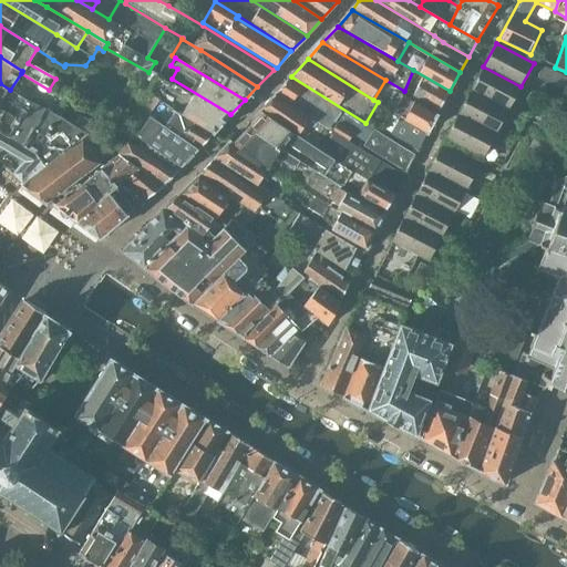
[(508,110),(521,86),(483,66),(471,91),(508,110)]
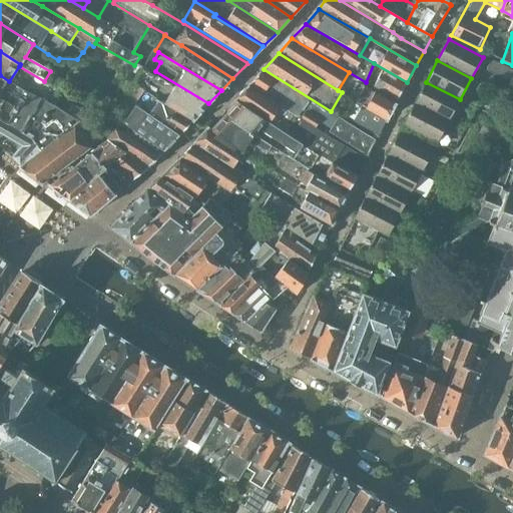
[(407,82),(374,63),(366,82),(397,100),(407,82)]
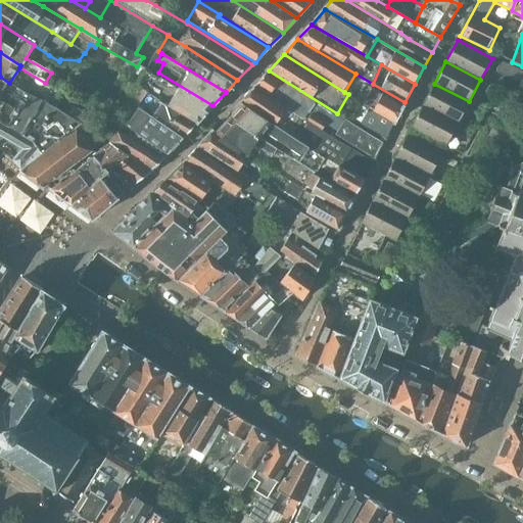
[(197,123),(209,109),(144,68),(135,84),(147,92),(197,123)]
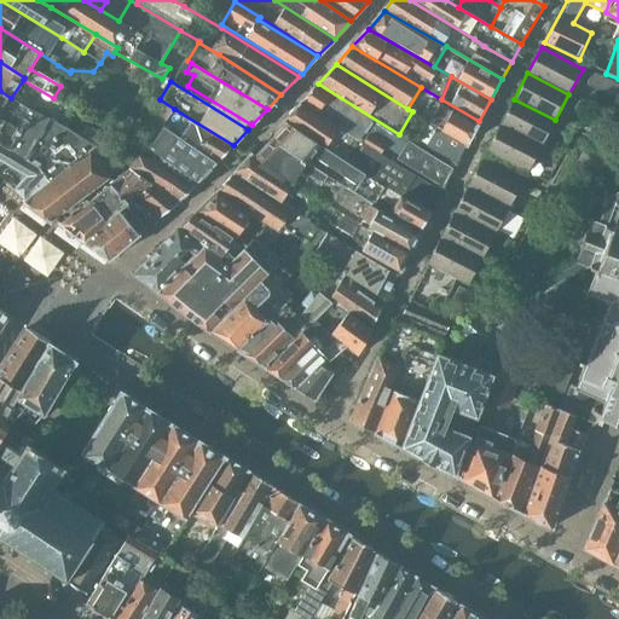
[(399,134),(318,84),(300,104),(366,146),(386,157),(399,134)]
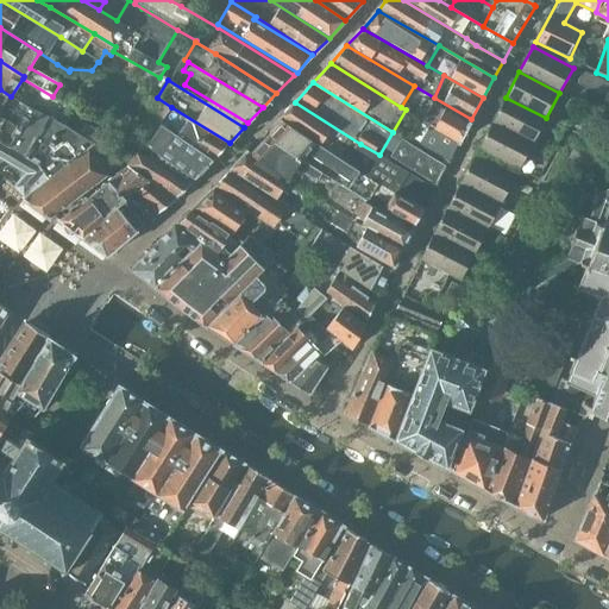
[(0,89),(0,142),(11,149),(32,110),(0,89)]
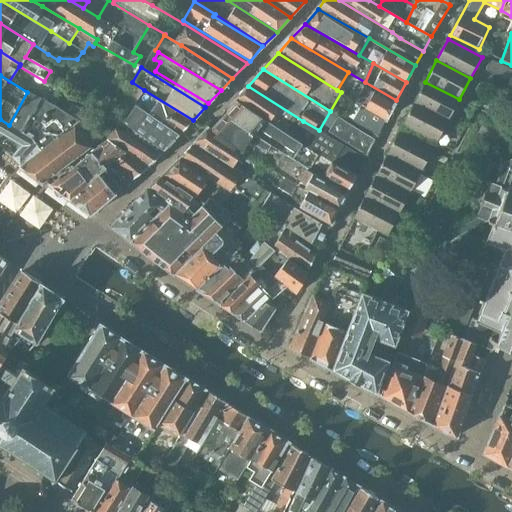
[(459,99),(425,82),(414,103),(448,121),(459,99)]
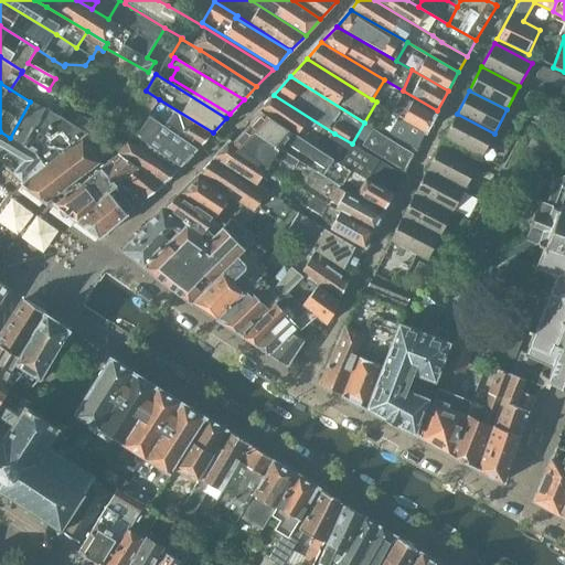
[(334,134),(274,95),(258,110),(262,113),(322,152),(334,134)]
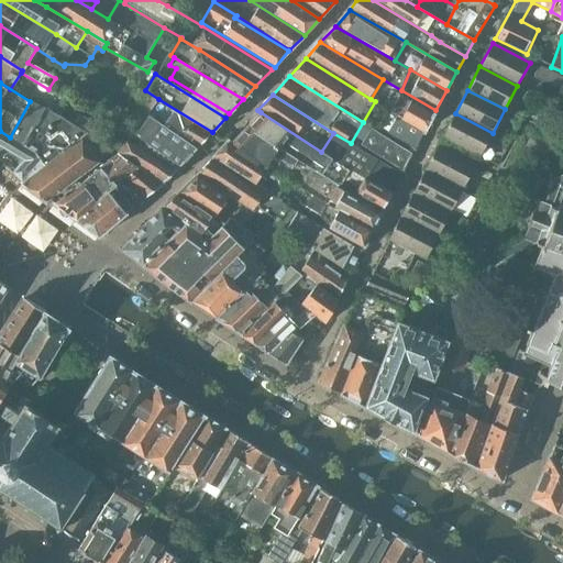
[(434,112),(401,95),(392,111),(399,116),(424,131),(434,112)]
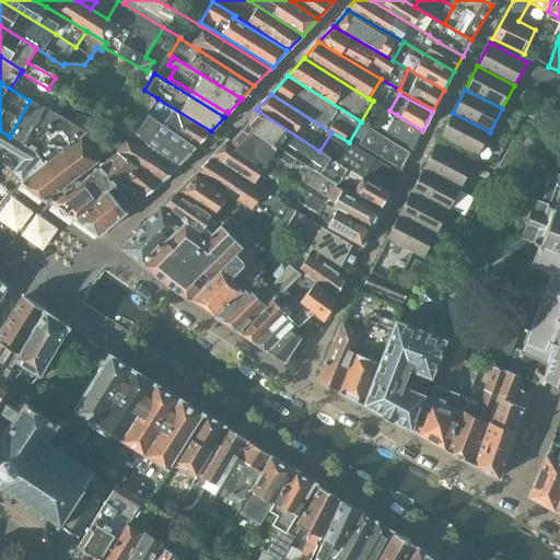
[(198,146),(211,132),(158,98),(149,113),(181,135),(198,146)]
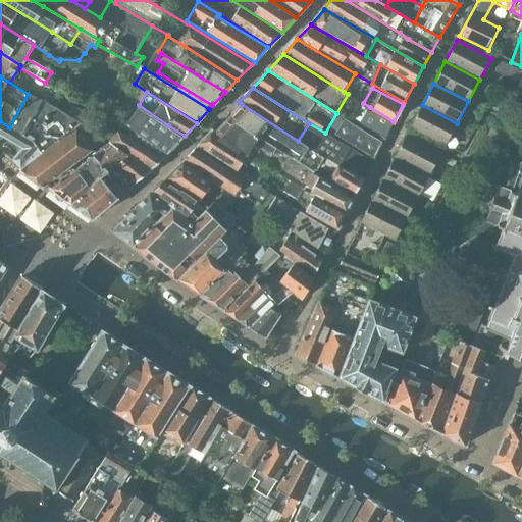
[(41,101),(29,94),(9,127),(21,135),(41,101)]
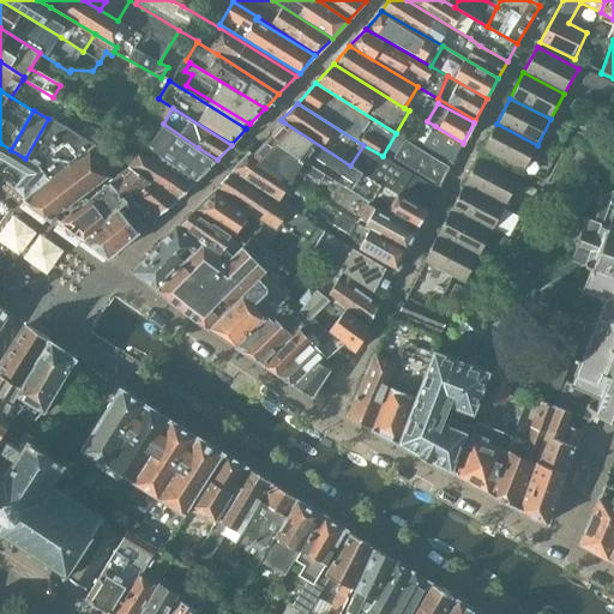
[(25,158),(36,164),(41,158),(58,174),(25,199),(50,217),(52,216),(84,191),(106,178),(121,163),(121,162),(103,151),(83,138),(49,118),(49,119),(48,120),(25,158)]
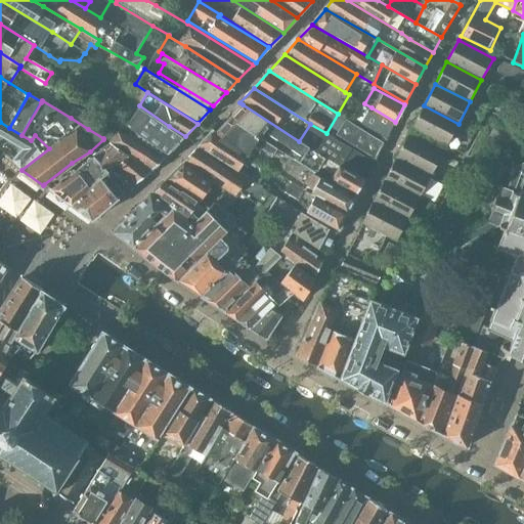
[(316,174),(320,169),(326,159),(309,147),(299,141),(243,104),(229,120),(314,173),(316,174)]
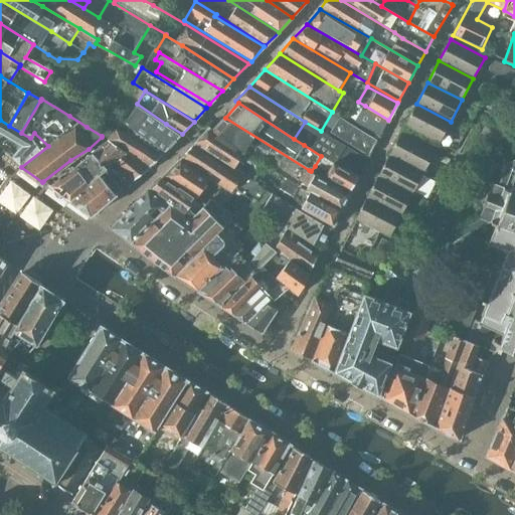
[(451,122),(416,104),(404,126),(439,143),(451,122)]
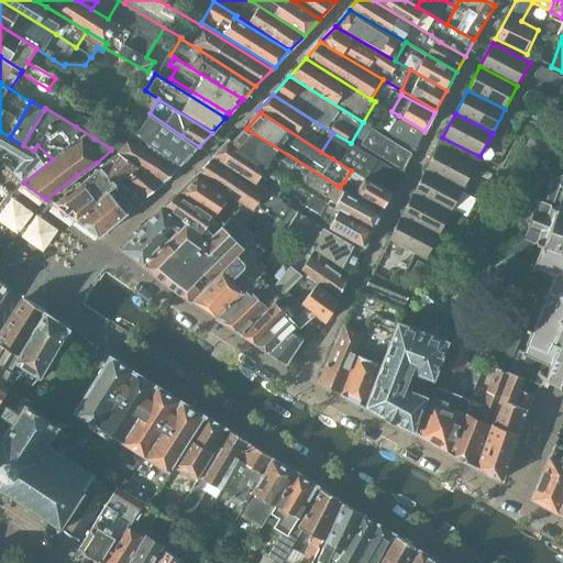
[(424,131),(399,116),(389,133),(415,148),(424,131)]
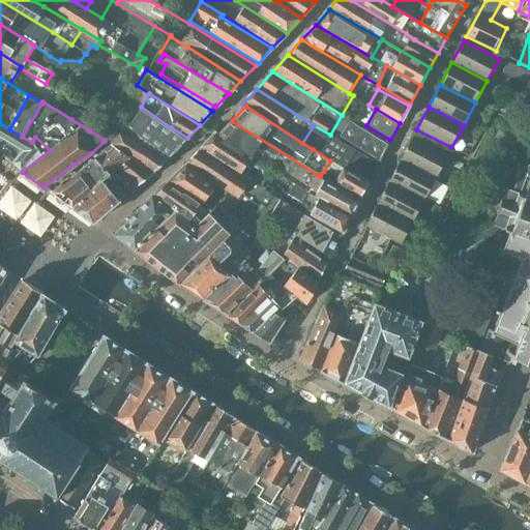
[(185,140),(137,110),(126,126),(149,144),(169,157),(185,140)]
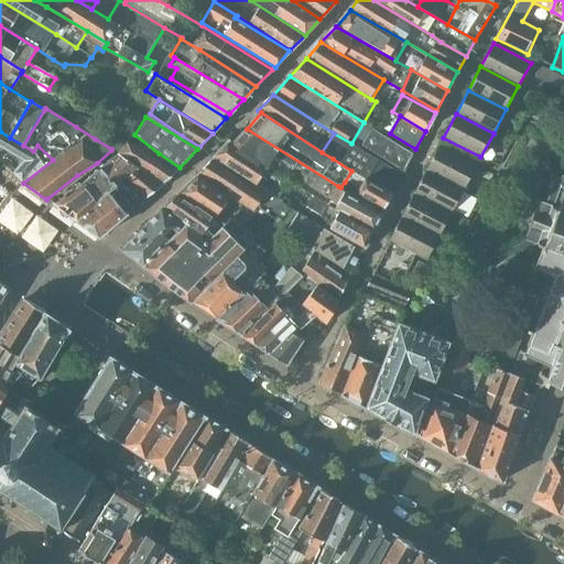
[(404,171),(413,153),(373,128),(362,144),(404,171)]
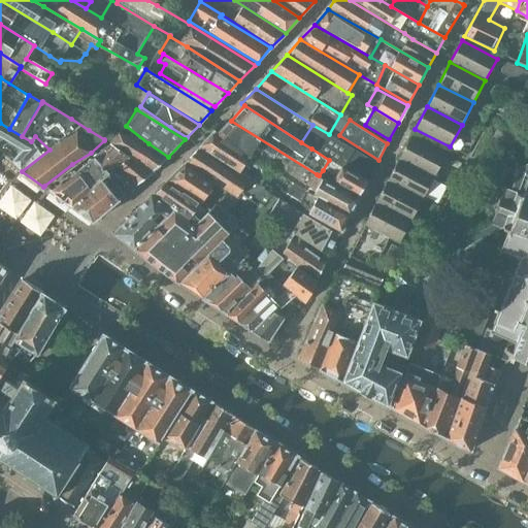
[(232,122),(231,121),(218,134),(270,166),(271,168),(306,190),(317,174),(232,122)]
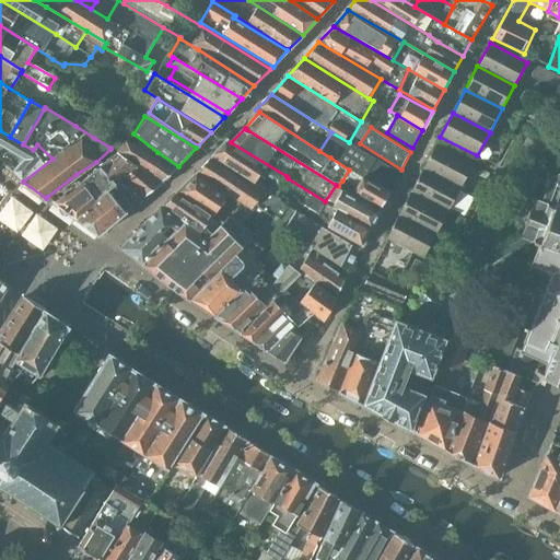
[(357,148),(343,140),(340,138),(331,132),(319,151),(330,158),(349,170),(362,177),(389,193),(399,173),(376,160),(357,148)]
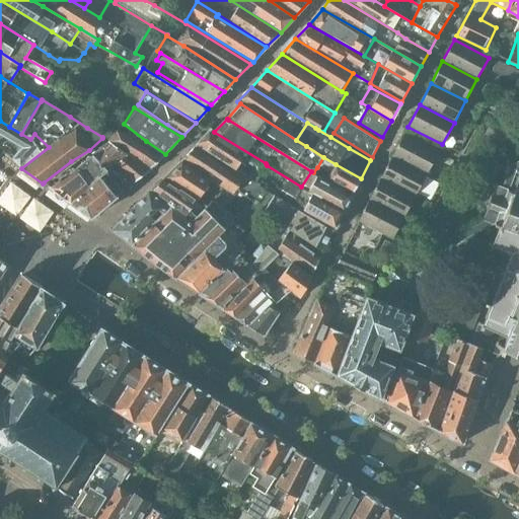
[(214,132),(211,130),(196,145),(255,181),(266,163),(214,132)]
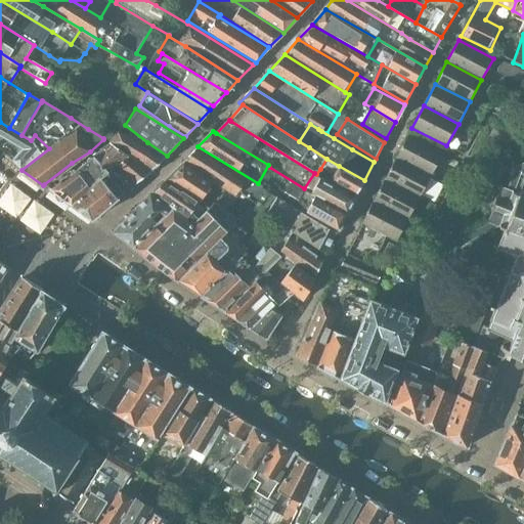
[(151,171),(165,158),(164,157),(156,150),(126,137),(119,132),(111,142),(122,162),(121,162),(129,166),(120,173),(135,183),(151,171)]
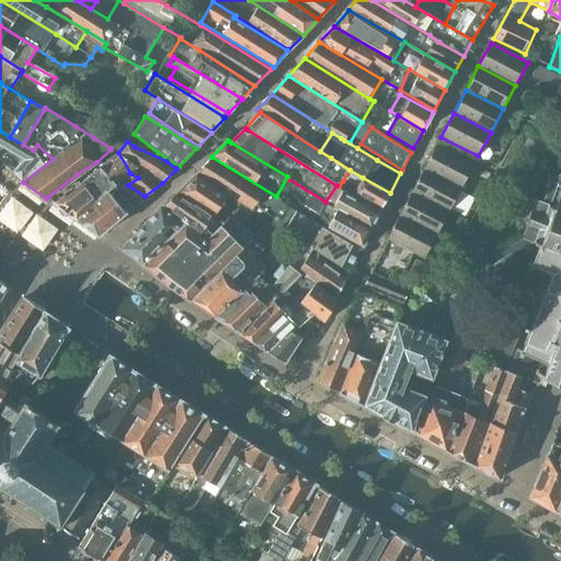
[(23,161),(13,173),(22,182),(23,182),(53,159),(37,145),(33,150),(25,159),(23,161)]
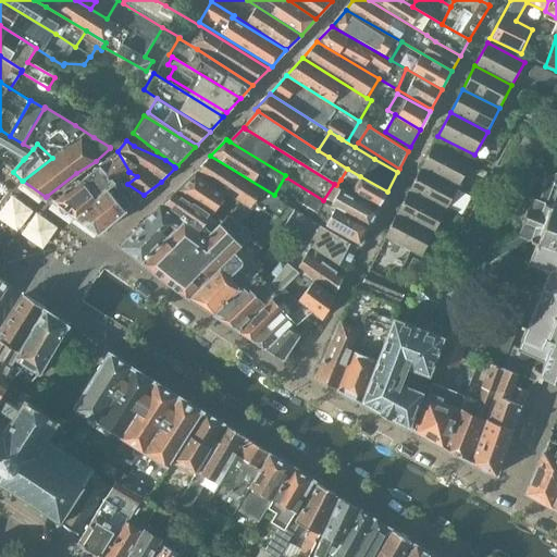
[(433,144),(421,168),(458,187),(470,163),(433,144)]
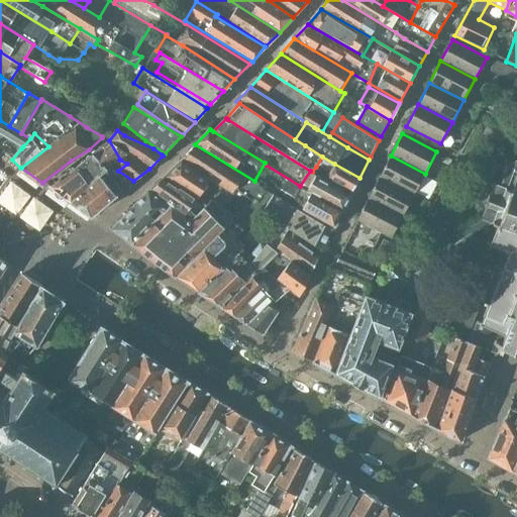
[(120,160),(109,140),(49,187),(70,202),(119,160),(120,160)]
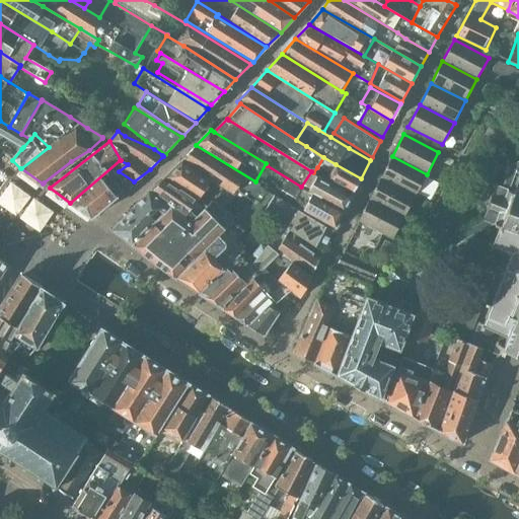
[(274,195),(255,181),(196,145),(180,162),(211,180),(237,197),(260,214),(274,195)]
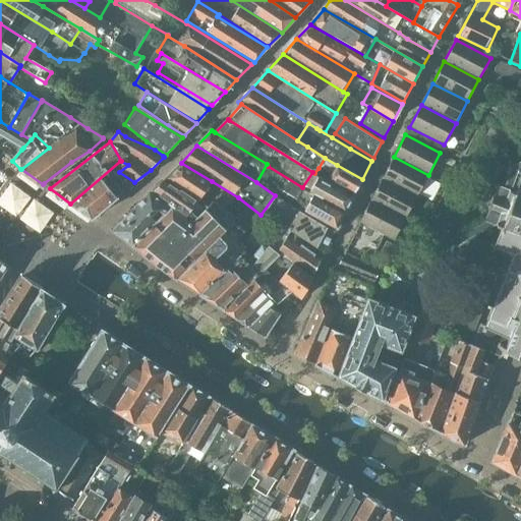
[(428,175),(394,157),(383,178),(417,196),(428,175)]
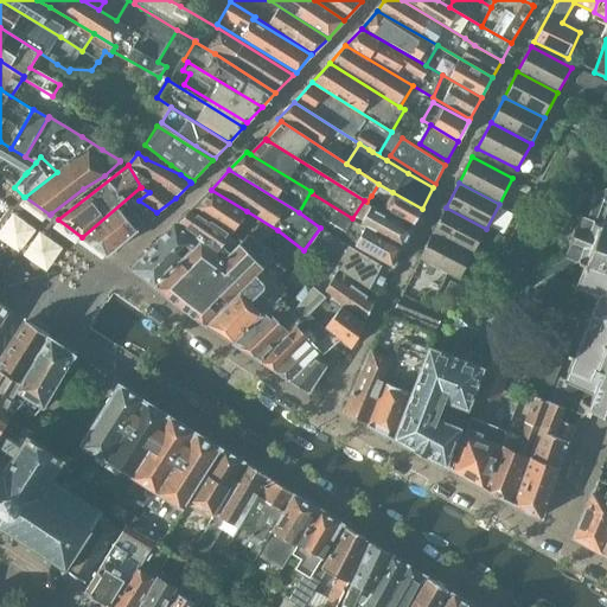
[(149,192),(140,187),(82,237),(107,255),(145,223),(157,212),(139,200),(149,192)]
